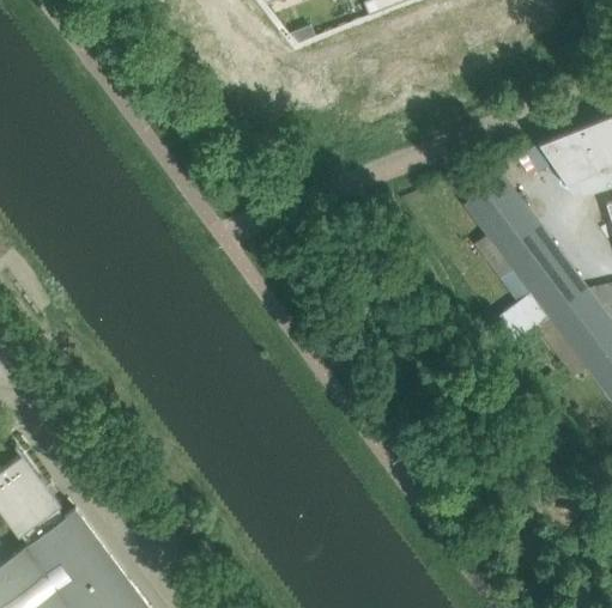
[(291,37),(298,47),(315,40),(310,30),(291,37)]
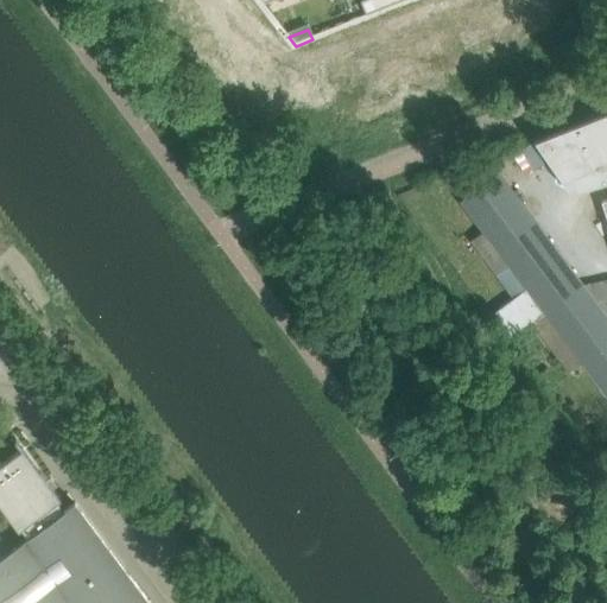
[(606,115),(535,145),(571,198),(606,186),(606,115)]
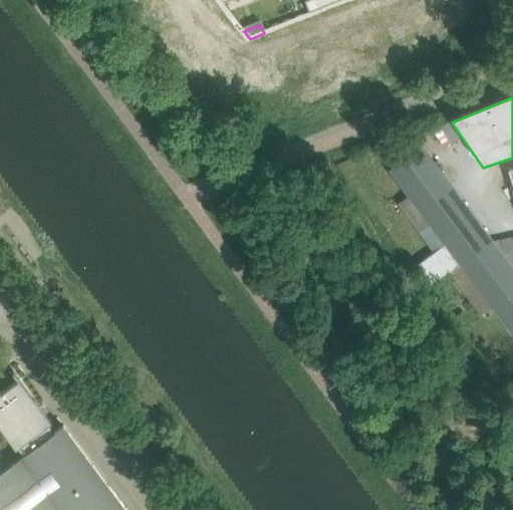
[(390,174),(461,269),(494,245),(422,150),(390,174)]
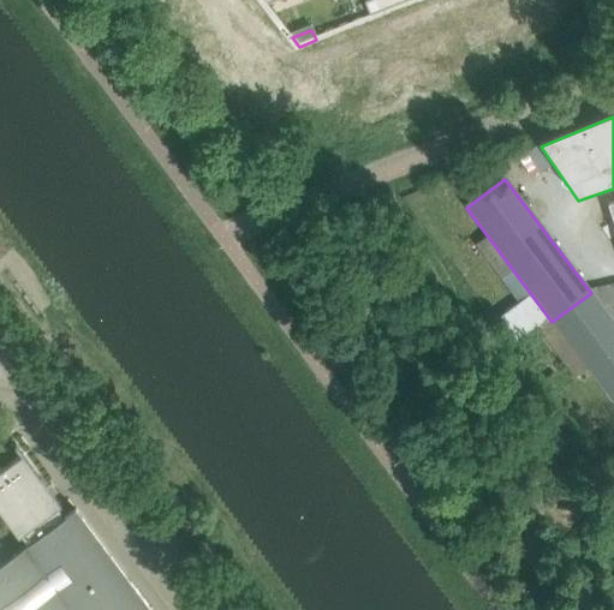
[(613,324),(591,293),(552,322),(613,406),(613,324)]
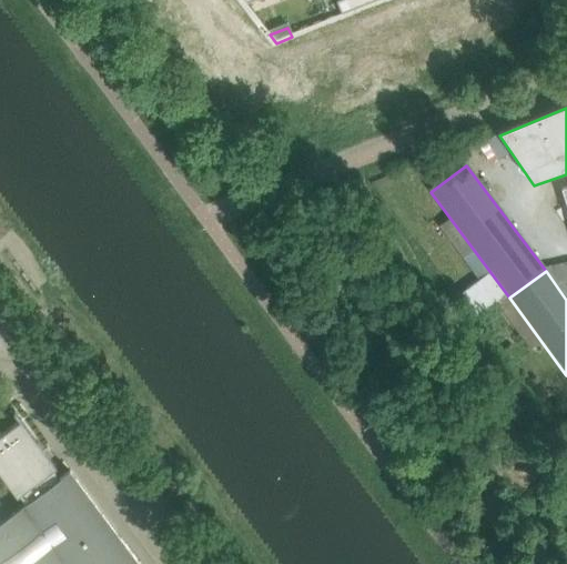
[(57,471),(44,453),(22,423),(0,439),(0,479),(16,504),(19,502),(26,510),(0,529),(0,563),(138,563),(71,474),(61,481),(54,472),(57,471)]
